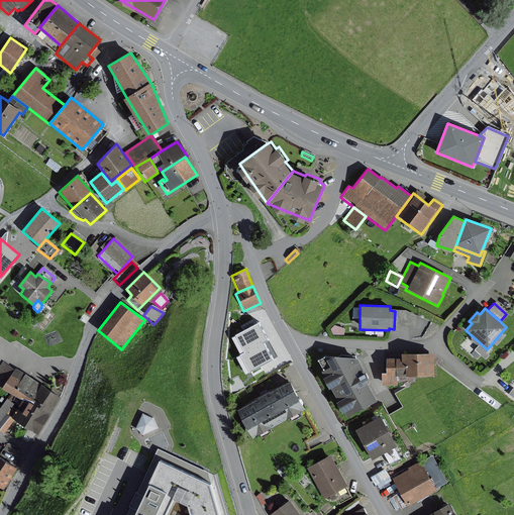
[(404,311),(395,311),(394,329),(413,329),(413,316),(404,311)]
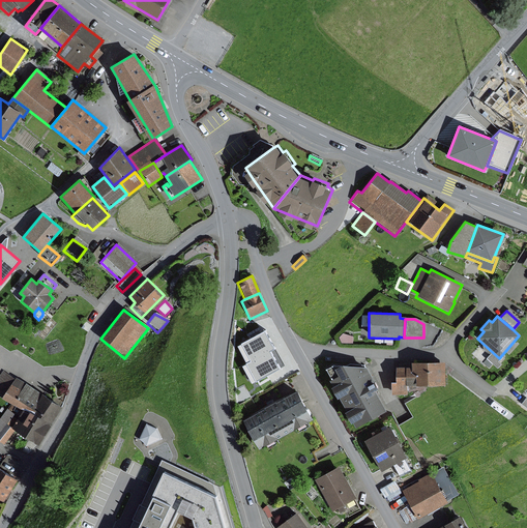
[(341,334),(338,339),(339,345),(351,345),(351,338),(341,334)]
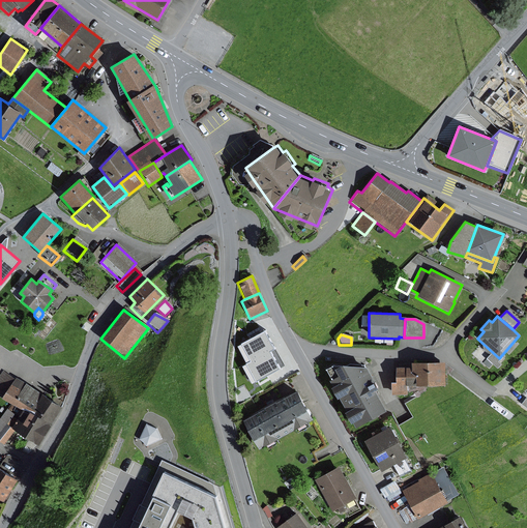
[(257,335),(235,335),(235,370),(257,370),(257,335)]
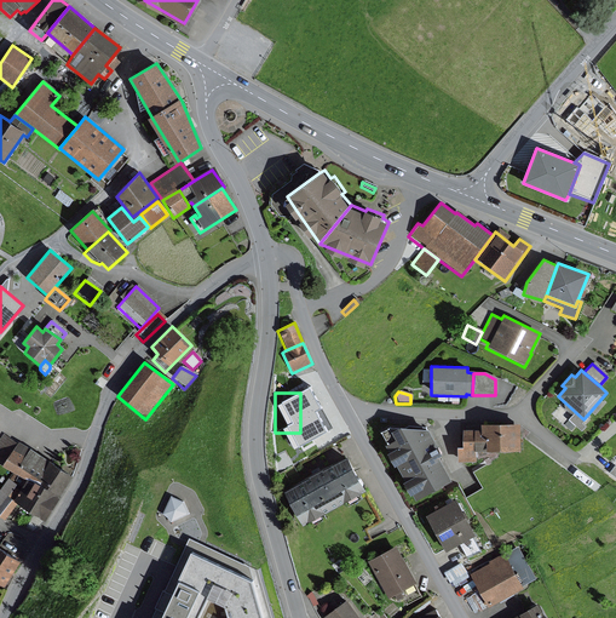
[(333,411),(309,413),(311,436),(335,434),(333,411)]
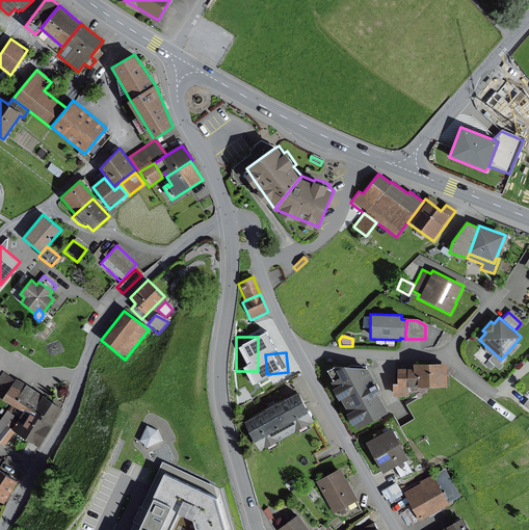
[(485,363),(482,367),(488,372),(492,368),(485,363)]
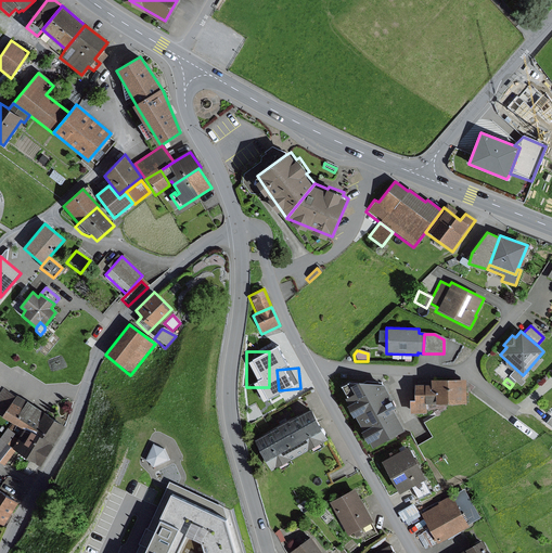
[(431,385),(425,385),(425,403),(465,403),(465,380),(431,380),(431,385)]
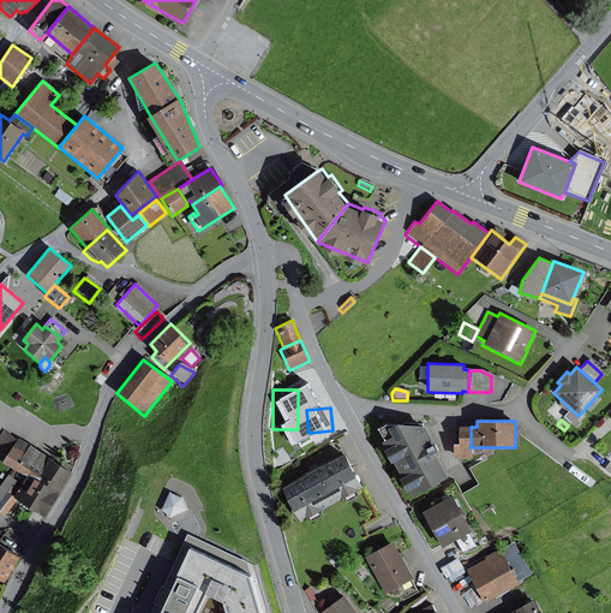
[(385,424),(377,429),(412,497),(449,477),(436,452),(438,451),(425,426),(399,423),(394,424),(385,424)]
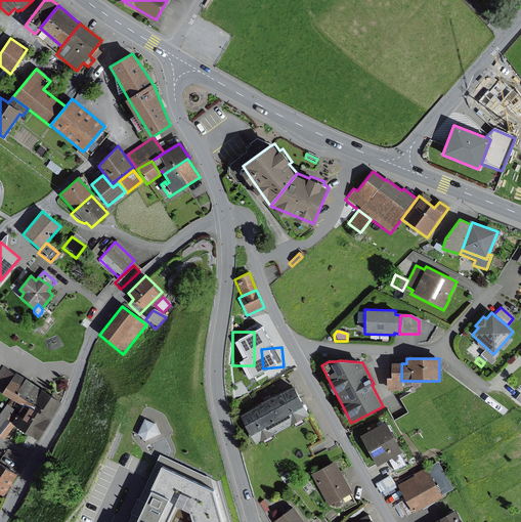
[(401,381),(401,363),(392,363),(391,378),(386,378),(386,391),(401,391),(401,381)]
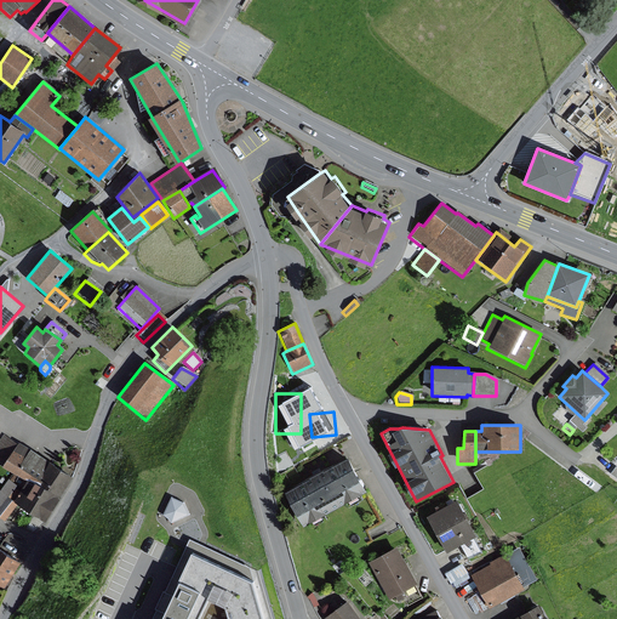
[(0,464),(4,466),(17,444),(1,435),(0,437),(0,464)]
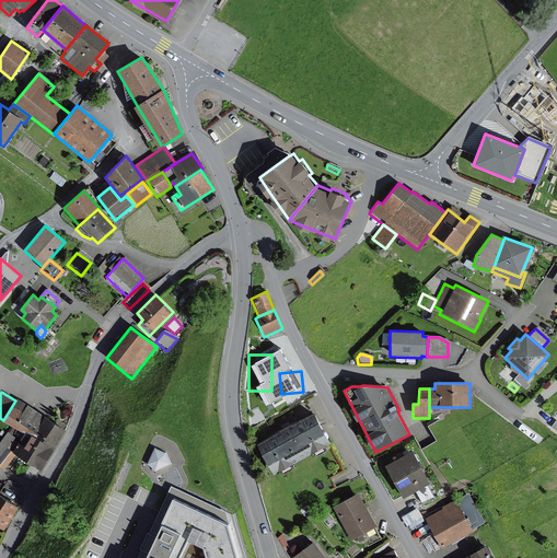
[(24,432),(53,450),(65,430),(15,400),(3,420),(24,432)]
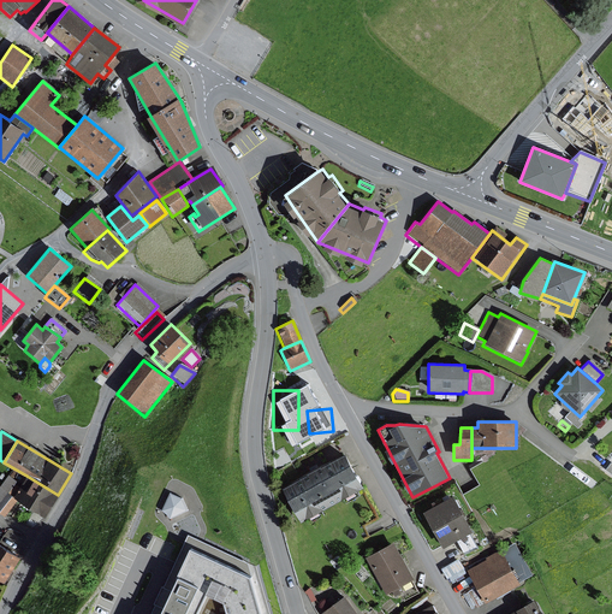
[(343,455),(281,489),(299,521),(308,519),(361,490),(343,455)]
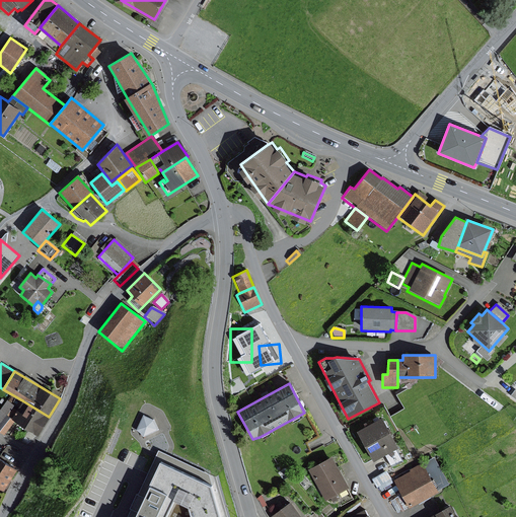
[(49,417),(22,400),(11,420),(38,435),(49,417)]
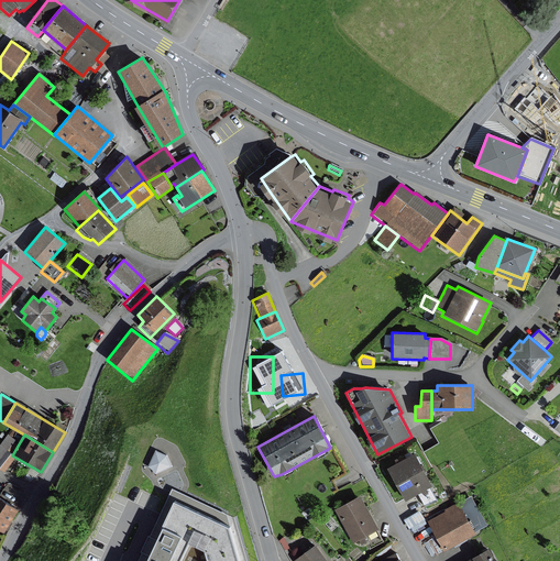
[(6,436),(0,442),(0,471),(3,474),(14,459),(4,451),(12,441),(6,436)]
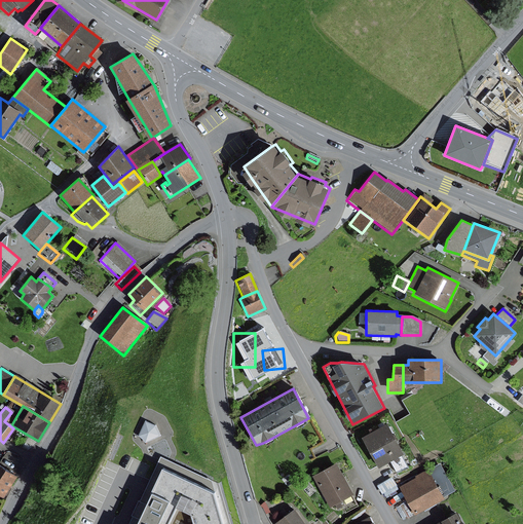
[(143,422),(137,438),(143,444),(158,438),(153,426),(143,422)]
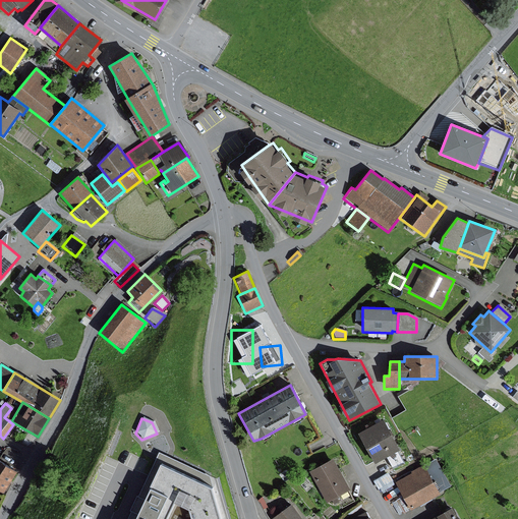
[(383,420),(357,434),(375,463),(385,457),(396,451),(399,449),(383,420)]
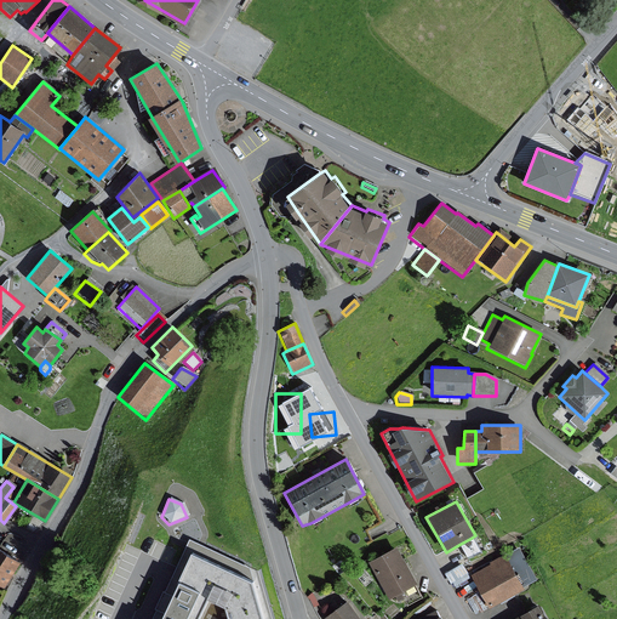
[(472,538),(458,545),(466,561),(480,555),(472,538)]
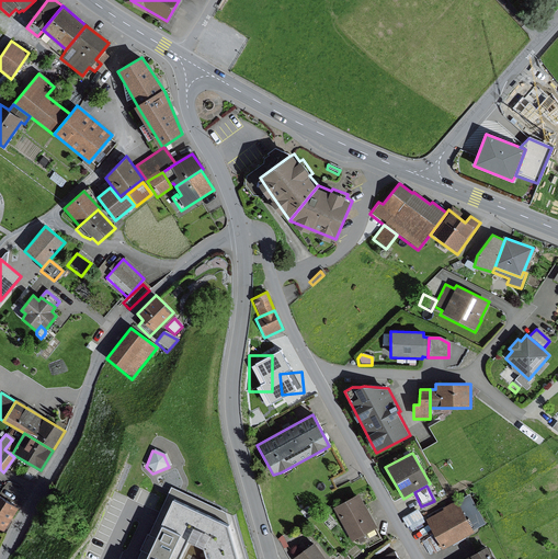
[(357,494),(331,510),(350,543),(359,537),(373,529),(376,528),(357,494)]
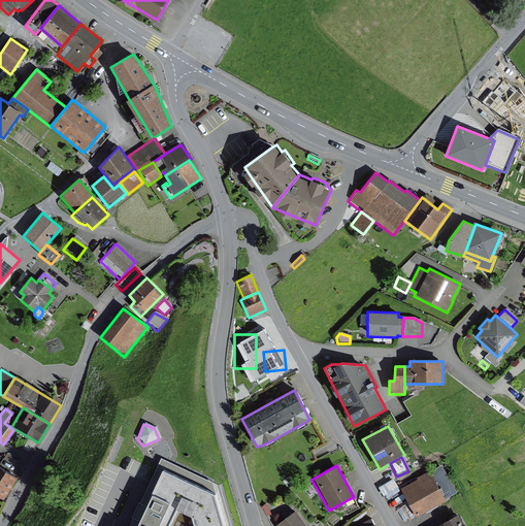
[(439,466),(428,471),(444,500),(455,494),(439,466)]
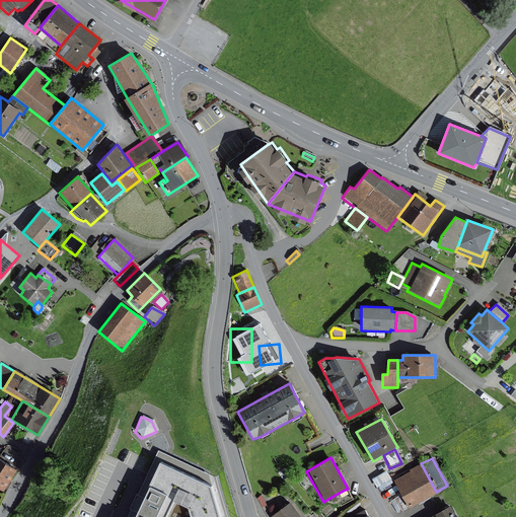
[(0,490),(3,492),(16,470),(0,460),(0,490)]
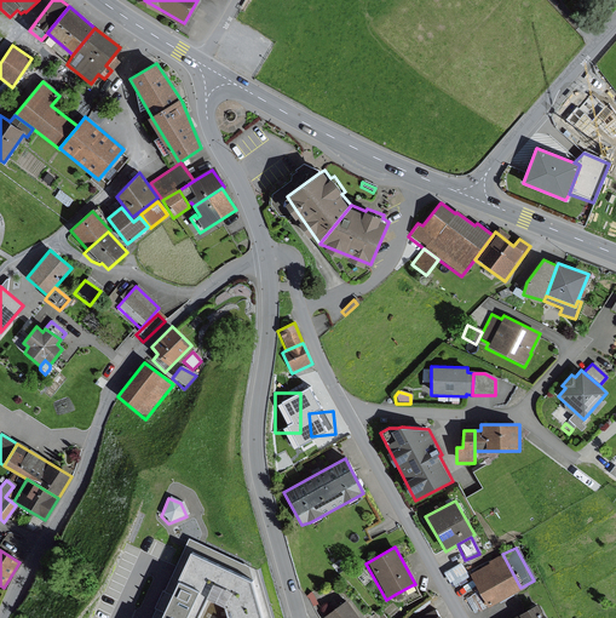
[(178,584),(161,617),(262,617),(252,581),(191,551),(177,582),(178,584)]
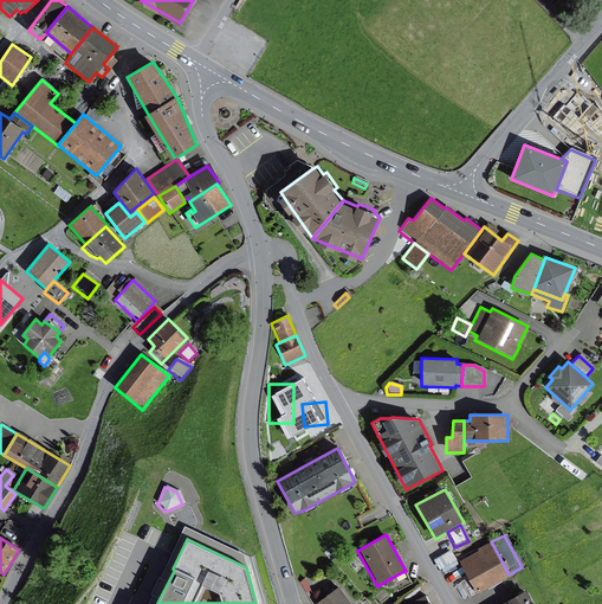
[(477,552),(458,563),(476,595),(510,577),(509,574),(491,541),(476,551),(477,552)]
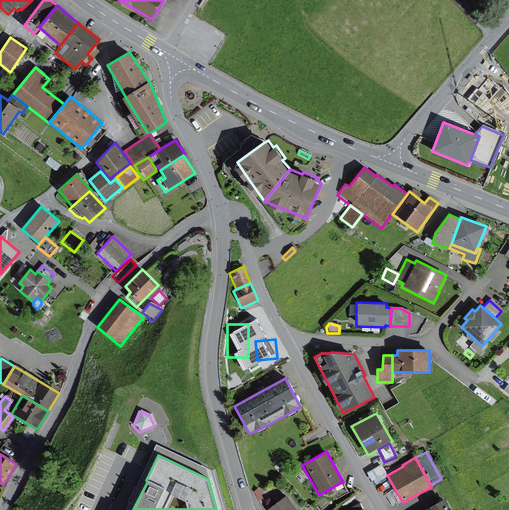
[(346,494),(340,483),(327,490),(333,501),(346,494)]
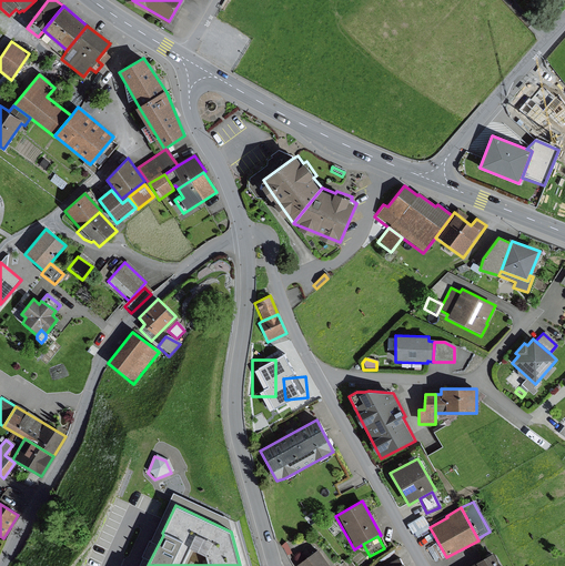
[(284,543),(279,547),(284,557),(290,555),(284,543)]
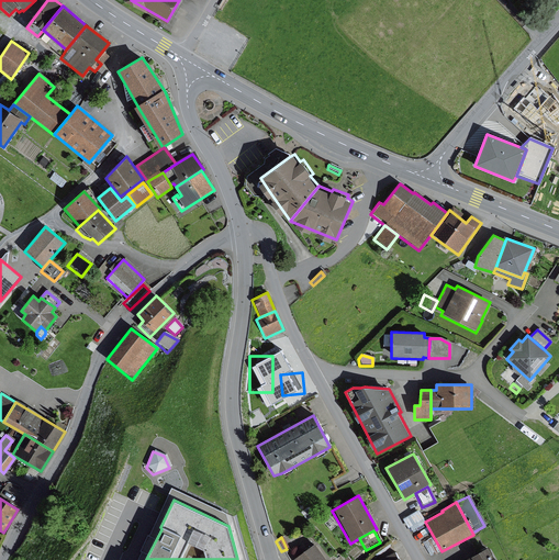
[(325,559),(314,545),(297,559),(325,559)]
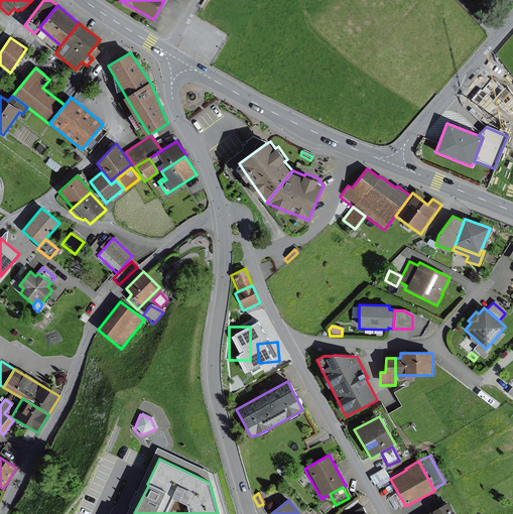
[(453,513),(446,503),(426,513),(453,513)]
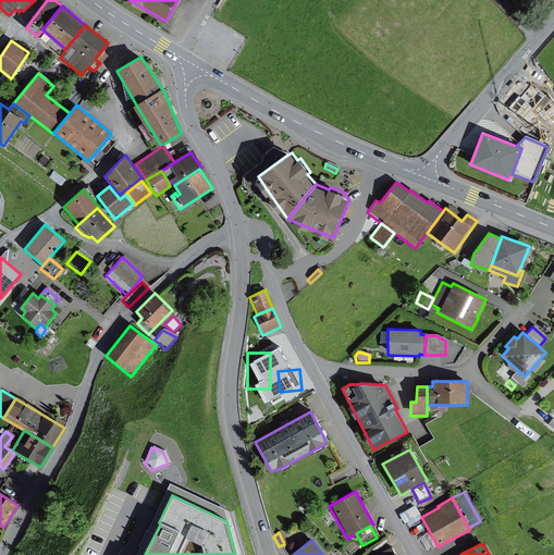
All buildings are outlined.
